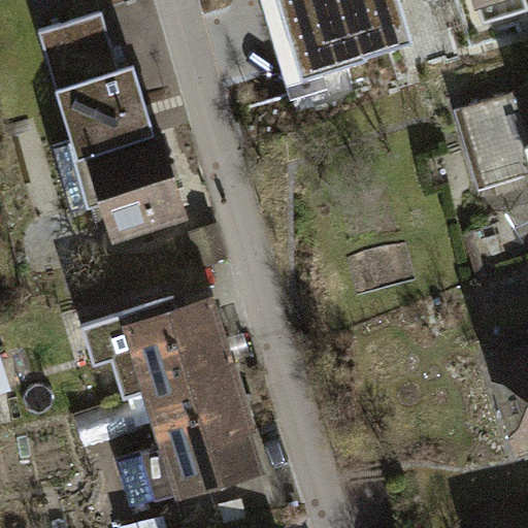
[(414,40),(400,0),(281,0),(291,33),(302,30),(315,70),(414,40)]
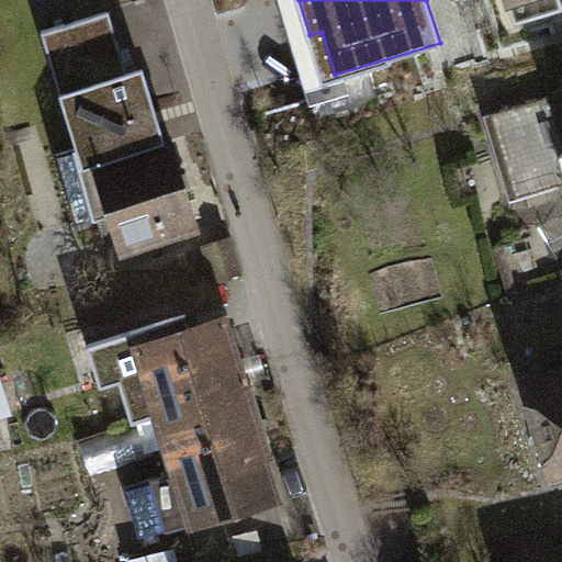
[(561,0),(502,0),(514,37),(554,25),(550,10),(561,6),(561,0)]
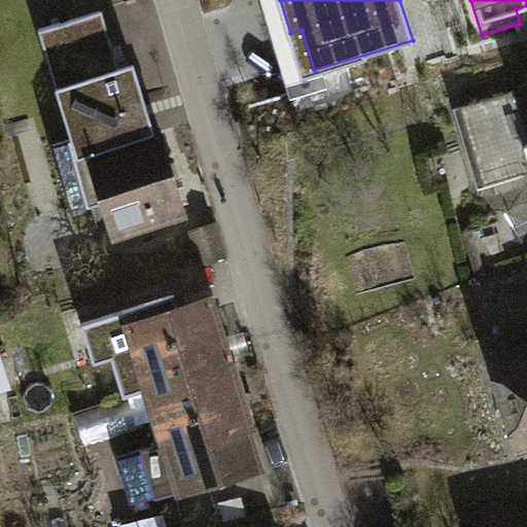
[(102,20),(42,37),(75,150),(57,155),(76,222),(101,215),(111,248),(182,227),(137,74),(120,78),(102,20)]
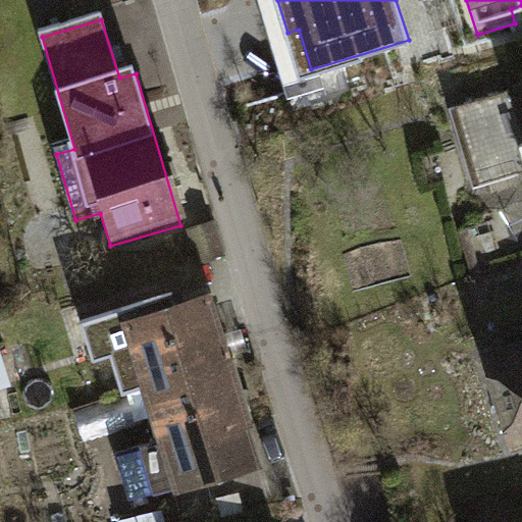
[(473,198),(521,184),(521,114),(516,93),(450,111),(473,198)]
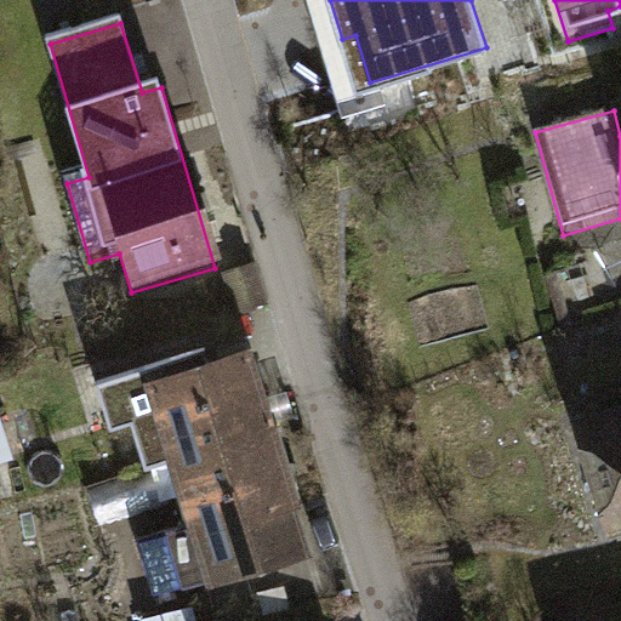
[(208,348),(98,382),(113,427),(134,421),(148,467),(176,459),(274,429),(251,351),(212,364),(208,348)]
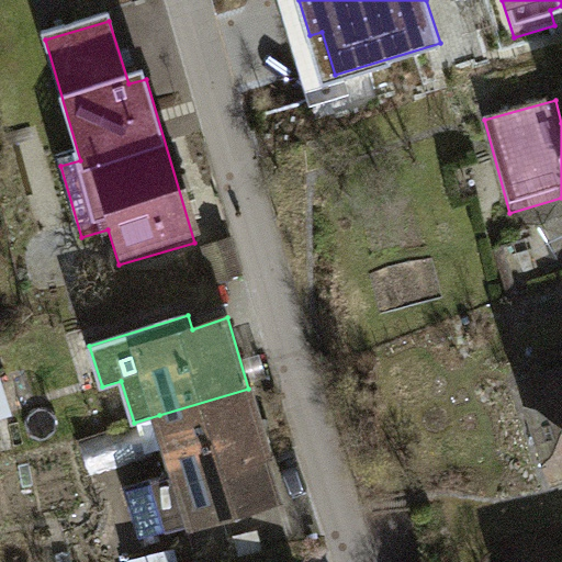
[(561,375),(520,388),(551,487),(561,484),(561,375)]
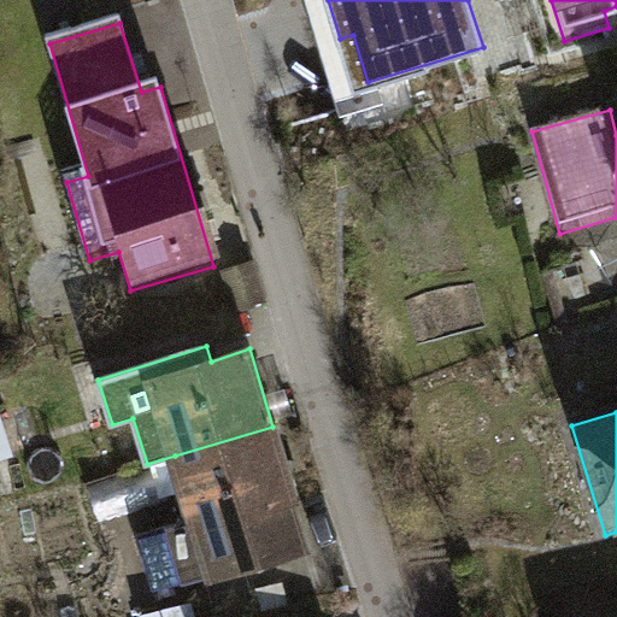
[(0,422),(0,460),(11,457),(0,422)]
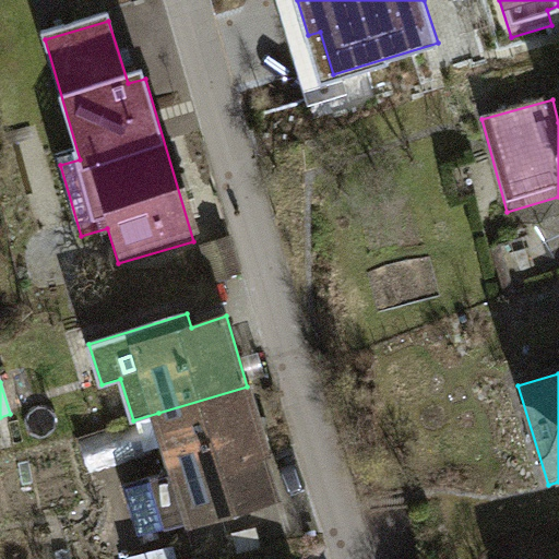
[(247,387),(158,413),(176,471),(179,482),(263,458),(268,455),(247,387)]
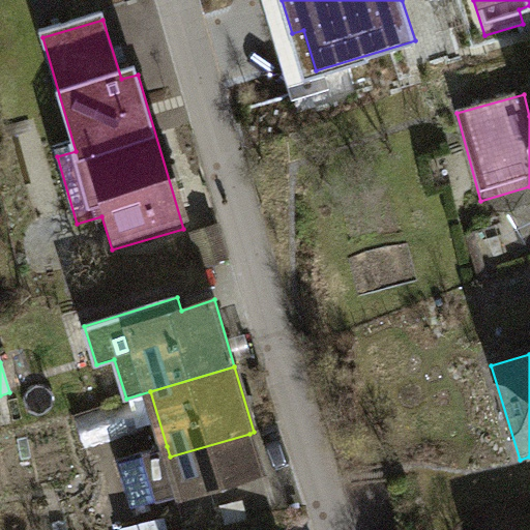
[(261,473),(249,434),(170,457),(167,446),(119,461),(134,510),(261,473)]
